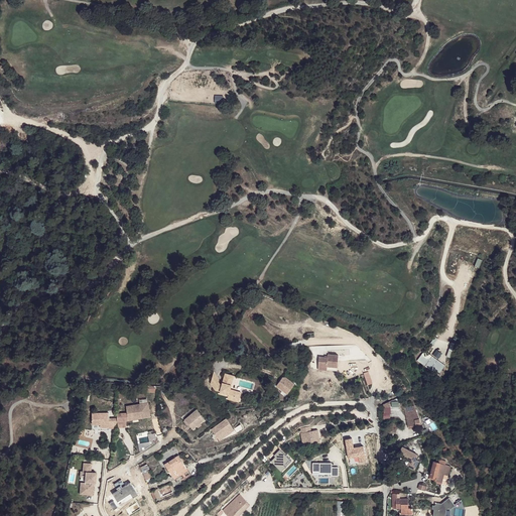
[(352,349),(341,344),(339,349),(350,354),(352,349)]
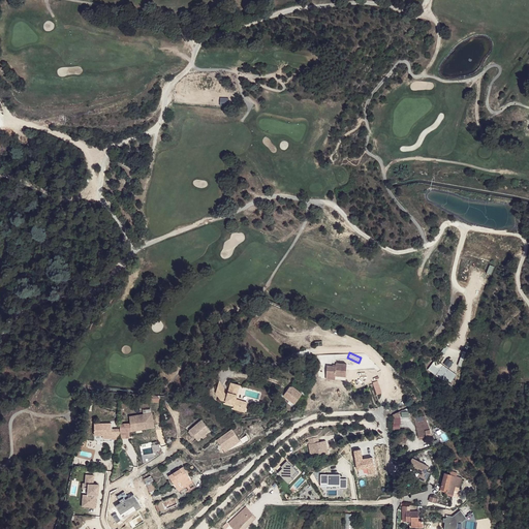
[(449,366),(454,361),(448,356),(444,362),(449,366)]
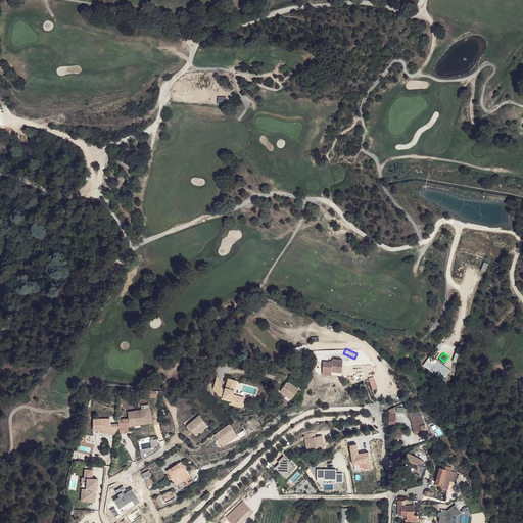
[(444,379),(452,369),(433,354),(425,365),(444,379)]
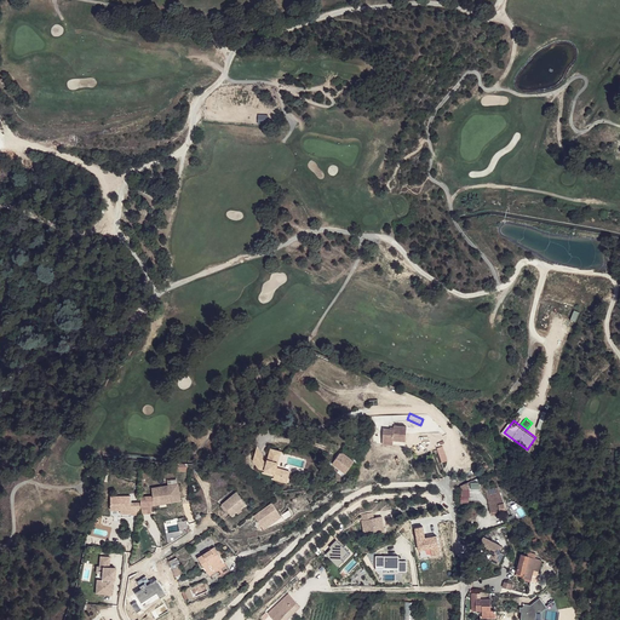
[(407,440),(408,425),(395,424),(395,426),(395,428),(391,428),(385,428),(384,438),(394,438),(407,440)]
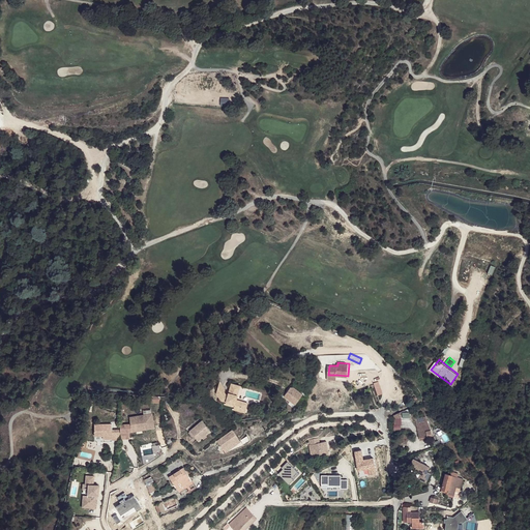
[(358,385),(372,380),(370,372),(367,372),(355,376),(358,385)]
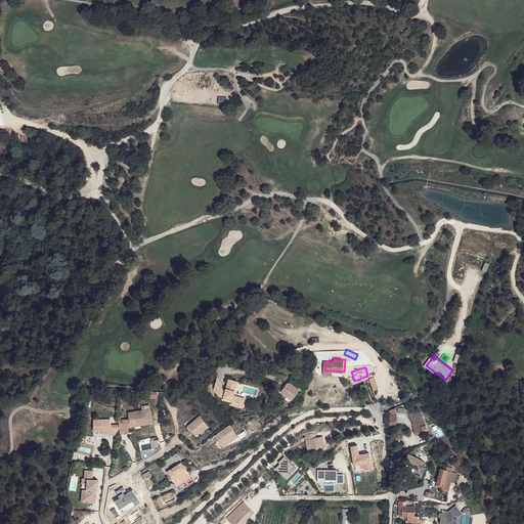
[(304,373),(296,369),(294,376),(302,379),(304,373)]
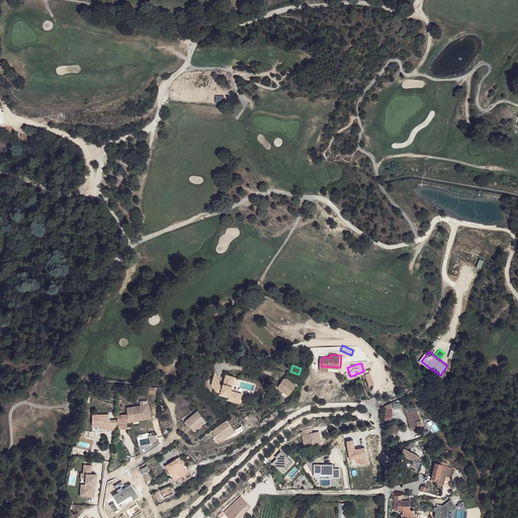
[(221,381),(216,372),(211,384),(217,392),(222,393),(230,396),(230,398),(229,400),(240,403),(243,394),(232,391),(236,377),(227,374),(224,385),(220,384),(221,381)]
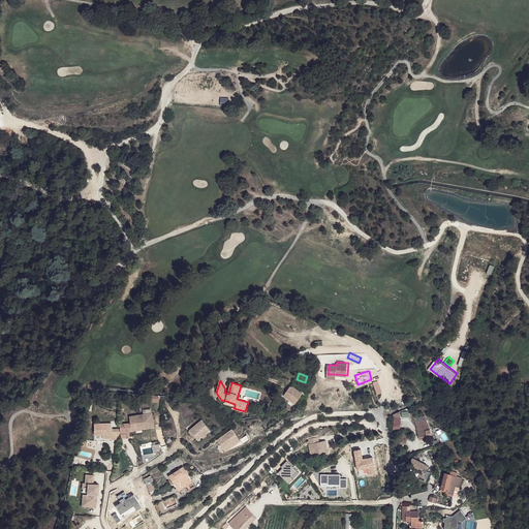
[(284,395),(289,399),(297,389),(292,386),(290,386),(284,395)]
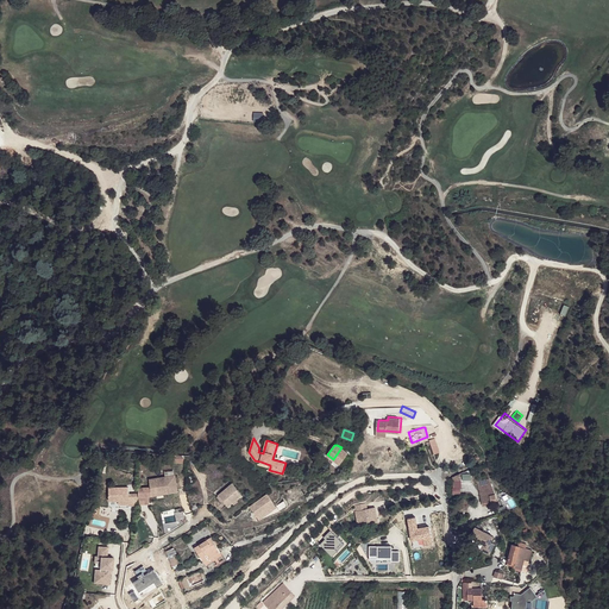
[(333,459),(340,464),(349,452),(341,447),(333,459)]
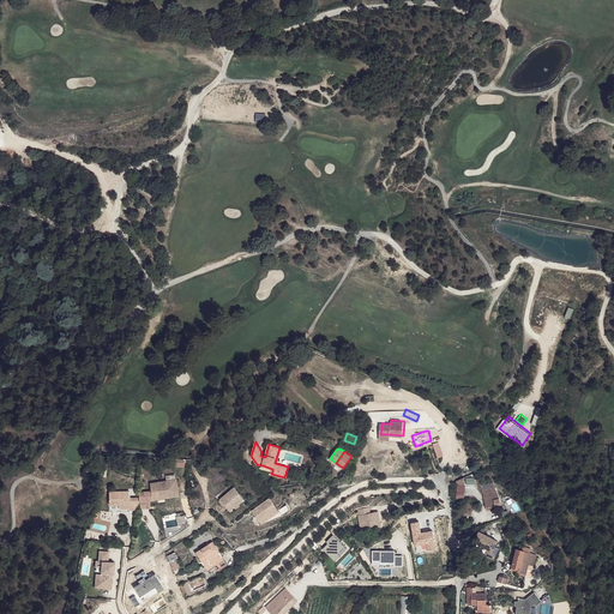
[(150,492),(139,492),(139,501),(151,500),(151,495),(167,494),(167,499),(178,498),(176,485),(167,486),(167,481),(155,482),(155,486),(150,486),(150,492)]
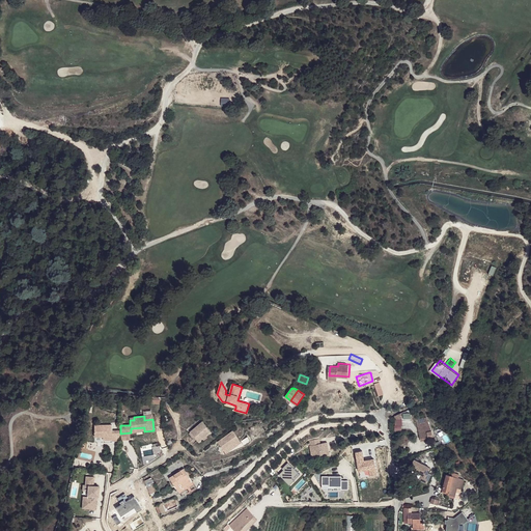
[(418,430),(429,427),(426,419),(416,421),(418,430)]
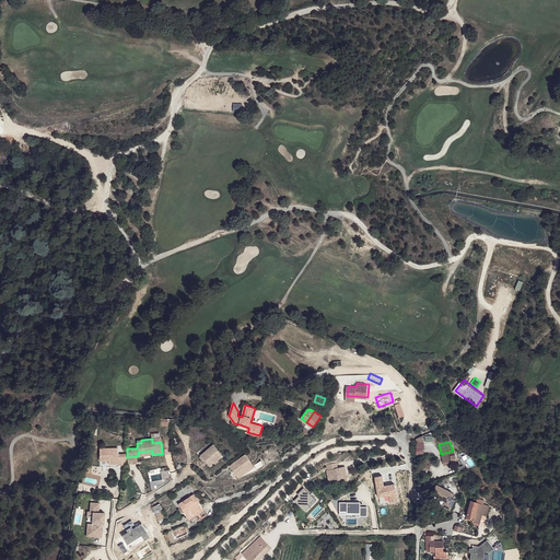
[(213,444),(200,455),(206,461),(209,465),(213,462),(217,459),(222,455),(213,444)]
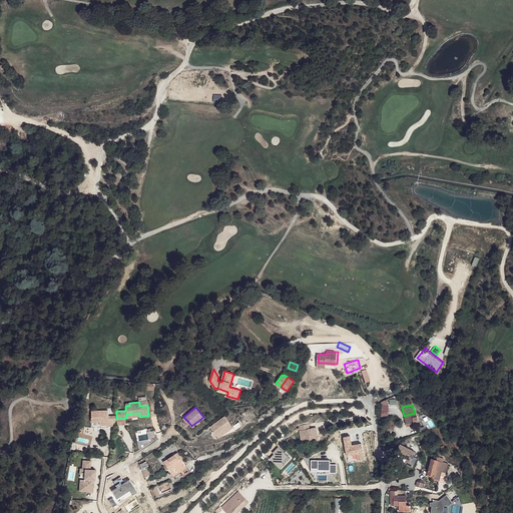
[(91,411),(91,423),(107,422),(107,426),(108,426),(115,426),(114,417),(108,418),(107,411),(91,411)]
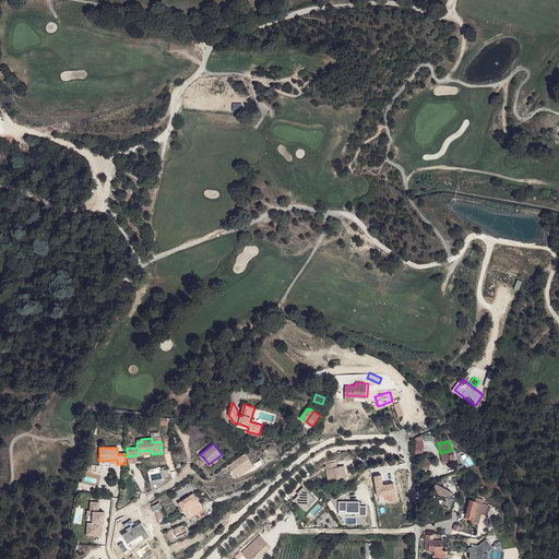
[(257,470),(263,464),(260,460),(253,465),(244,453),(228,465),(237,476),(257,470)]
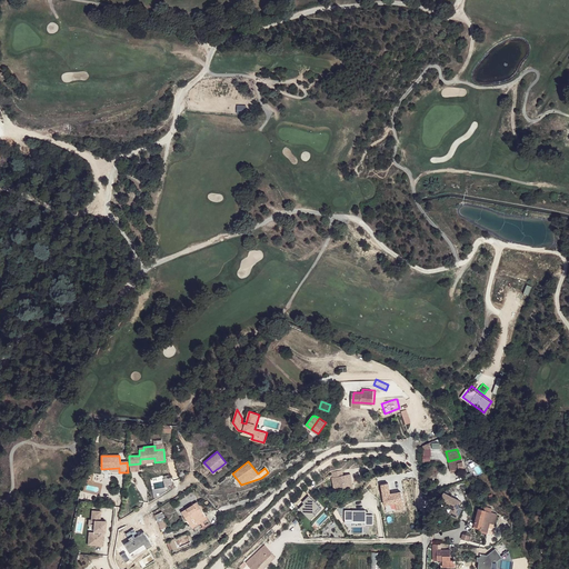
[(457,461),(449,463),(450,471),(459,469),(458,463),(457,461)]
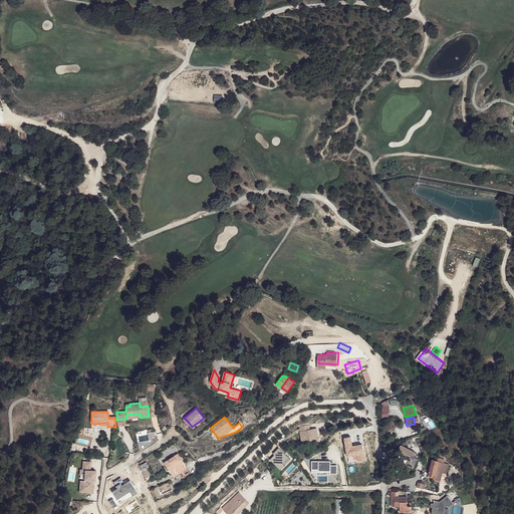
[(301,443),(313,441),(310,424),(300,426),(300,430),(290,433),(291,434),(294,439),(296,444),(301,443)]
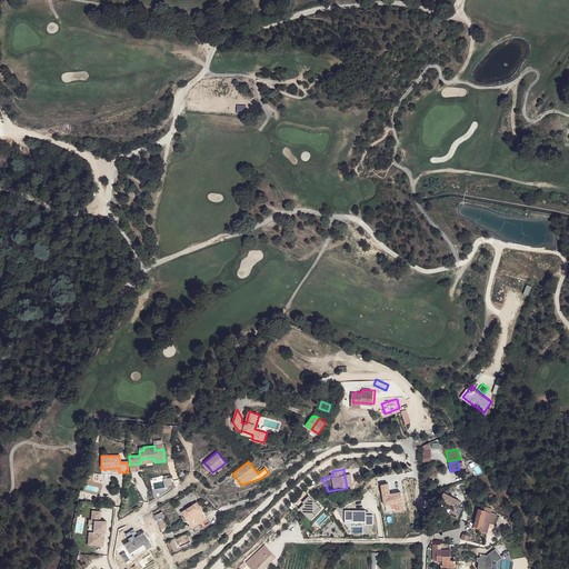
[(322,480),(315,486),(306,495),(311,499),(319,491),(326,486),(322,480)]
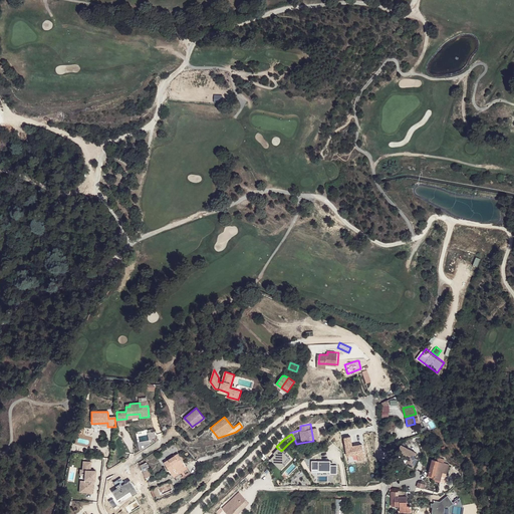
[(417,458),(414,457),(416,452),(401,445),(397,454),(406,458),(409,459),(406,463),(414,467),(417,458)]
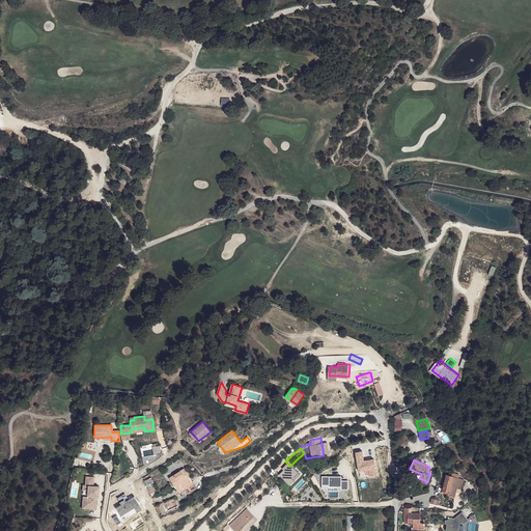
[(195,485),(185,469),(170,478),(177,490),(180,495),(195,485)]
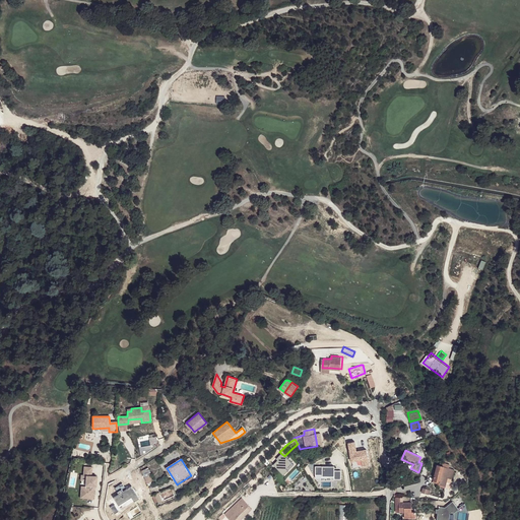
[(444,467),(437,465),(433,478),(434,479),(439,481),(442,481),(446,482),(448,477),(450,468),(449,468),(444,467)]
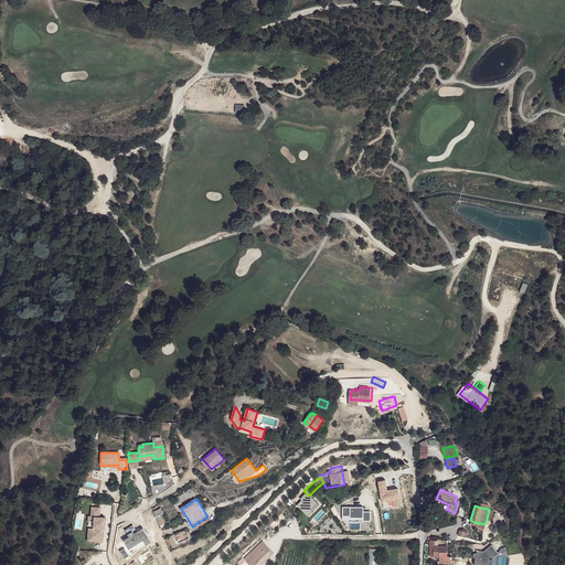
[(161,508),(153,512),(157,518),(159,516),(162,515),(164,514),(161,508)]
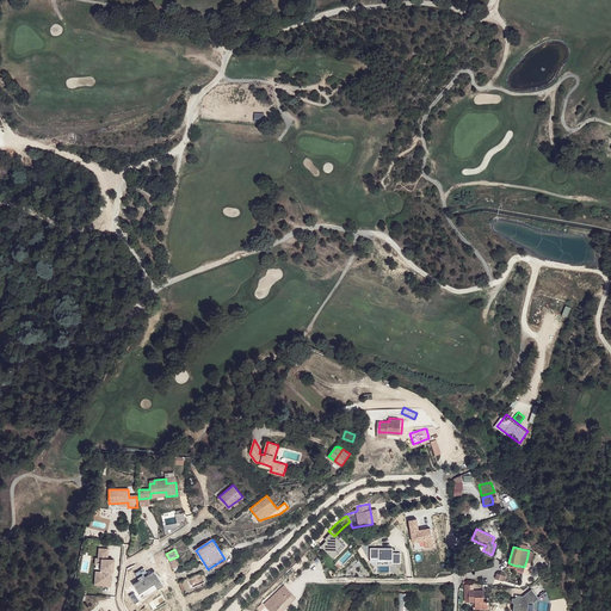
[(112,573),(112,562),(105,561),(106,551),(97,550),(97,561),(100,561),(99,568),(99,574),(96,574),(94,587),(107,587),(109,573),(112,573)]
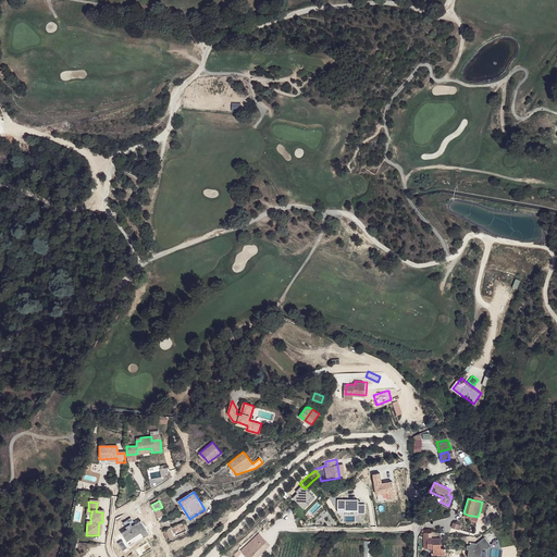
[(115,527),(111,548),(118,549),(121,528),(115,527)]
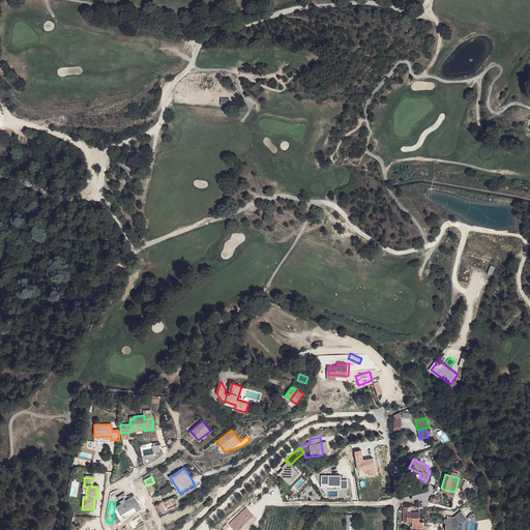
[(234,529),(251,512),(247,510),(231,526),(234,529)]
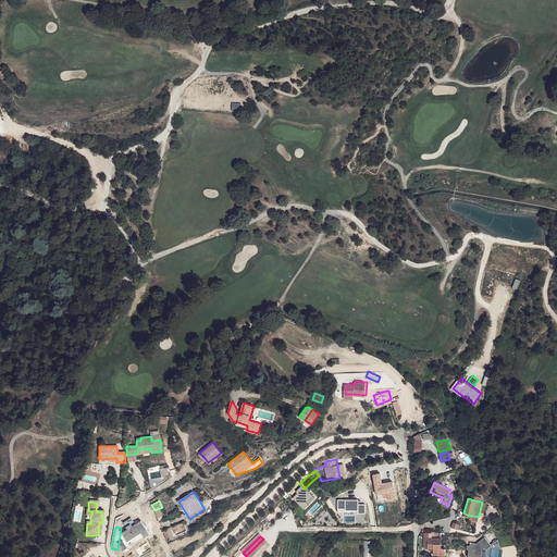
[(441,548),(441,537),(429,536),(426,537),(428,548),(431,548),(433,548),(441,548)]
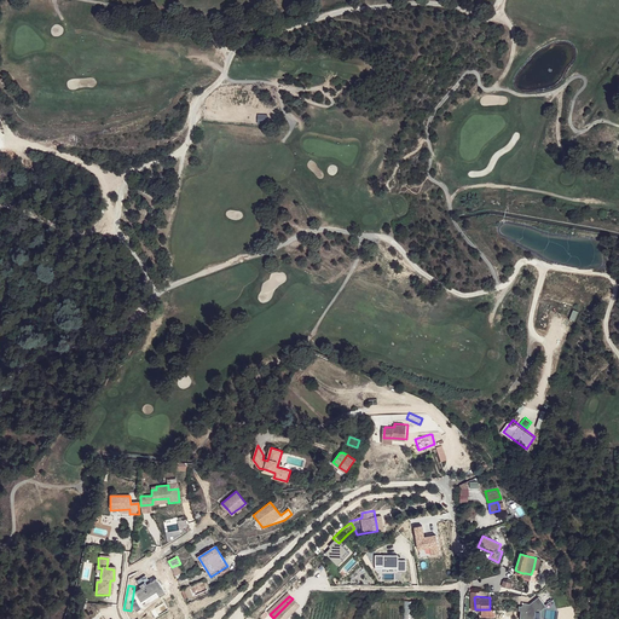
[(543,618),(544,607),(545,606),(538,597),(530,605),(522,603),(522,606),(521,606),(521,611),(520,618),(521,618),(520,618),(543,618)]
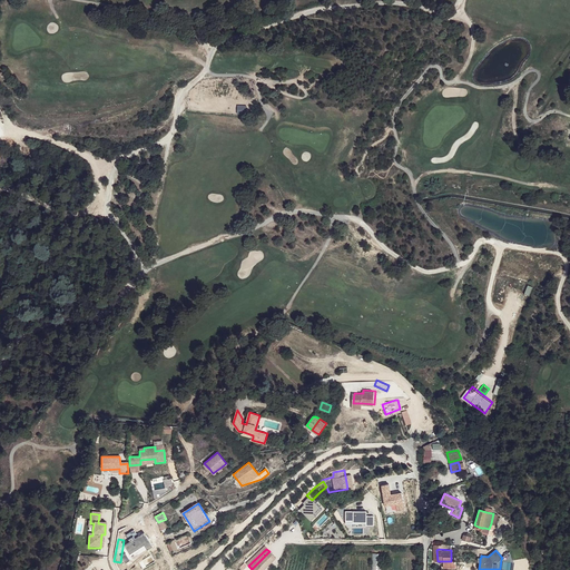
[(252,569),(256,569),(261,567),(264,569),(275,558),(269,551),(252,569)]
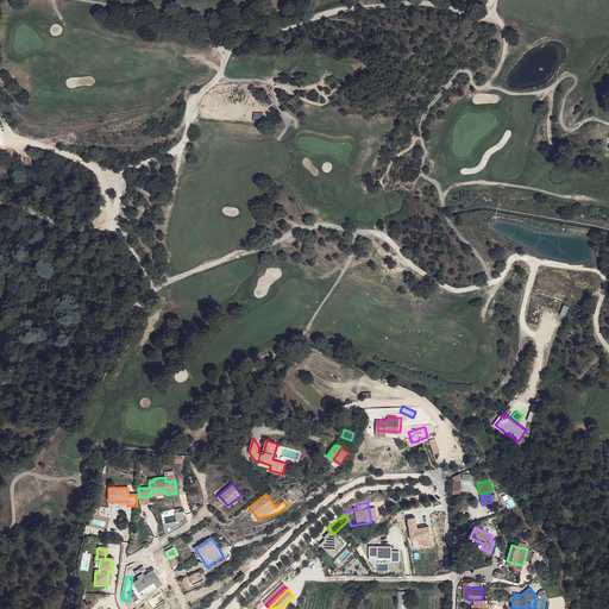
[(396,608),(406,608),(406,591),(396,591),(396,608)]
